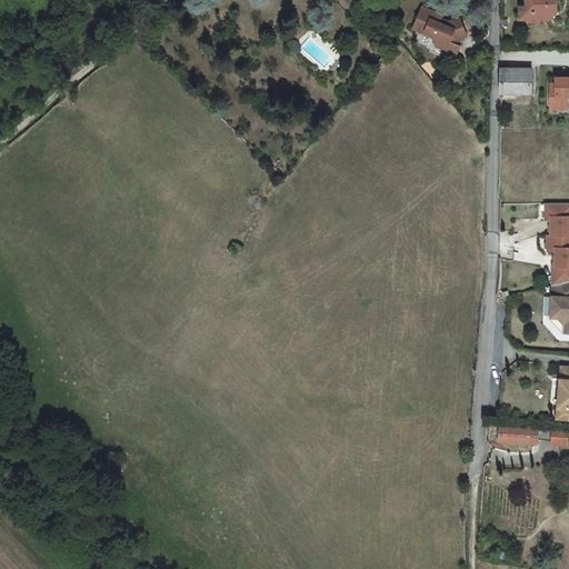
[(525,0),(525,6),(519,6),(519,19),(527,18),(527,22),(539,22),(539,19),(548,19),(548,10),(556,10),(555,0),(525,0)]
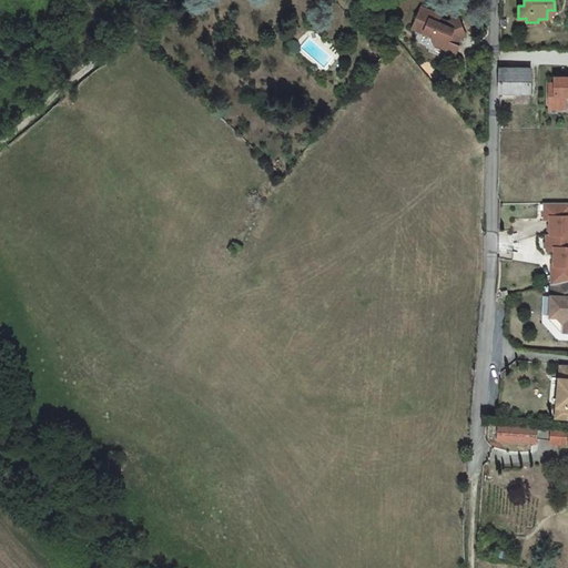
[(423,7),(413,28),(433,36),(436,43),(447,49),(448,52),(456,56),(460,46),(457,44),(460,37),(467,34),(459,18),(449,22),(440,19),(443,16),(423,7)]
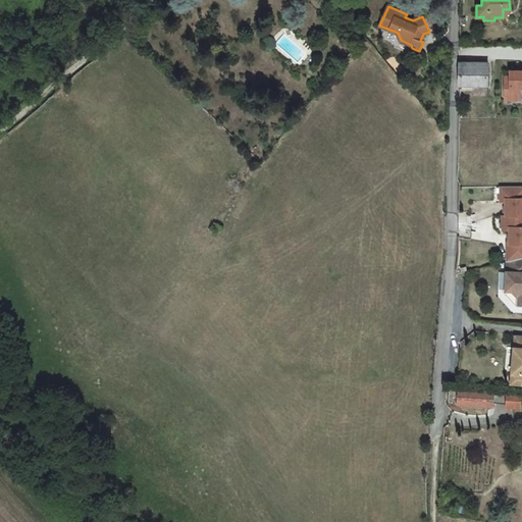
[(459,76),(459,87),(487,88),(488,63),(459,62),(459,67),(459,76)]
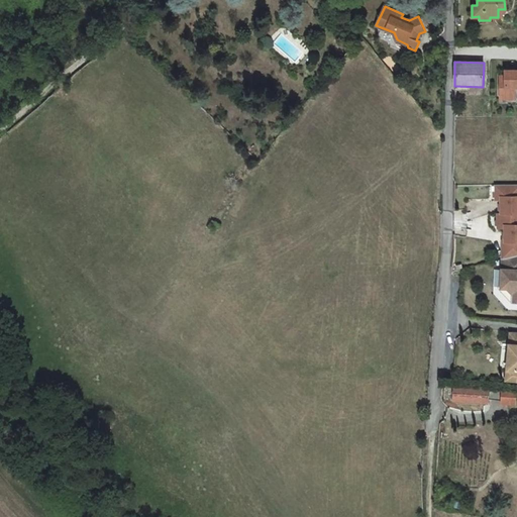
[(505,76),(500,76),(500,97),(516,97),(516,70),(505,70),(505,76)]
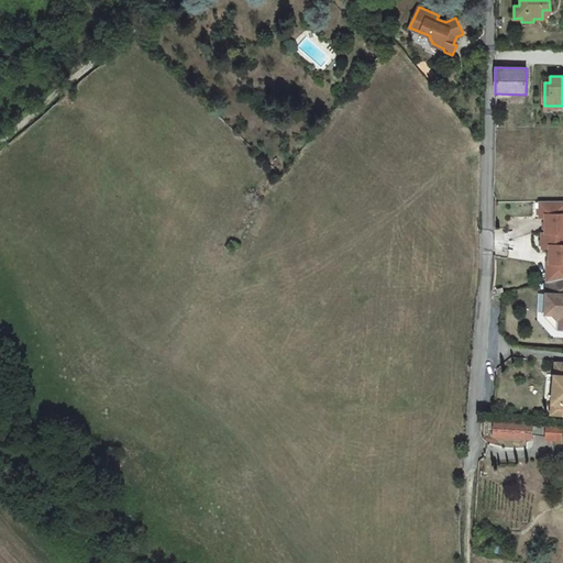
[(562,200),(540,201),(540,217),(545,217),(545,232),(542,232),(542,247),(550,247),(550,244),(562,244),(562,200)]
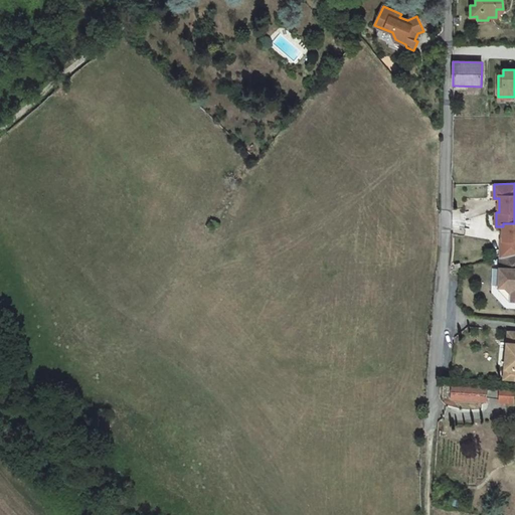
[(211,219),(204,226),(212,233),(219,225),(211,219)]
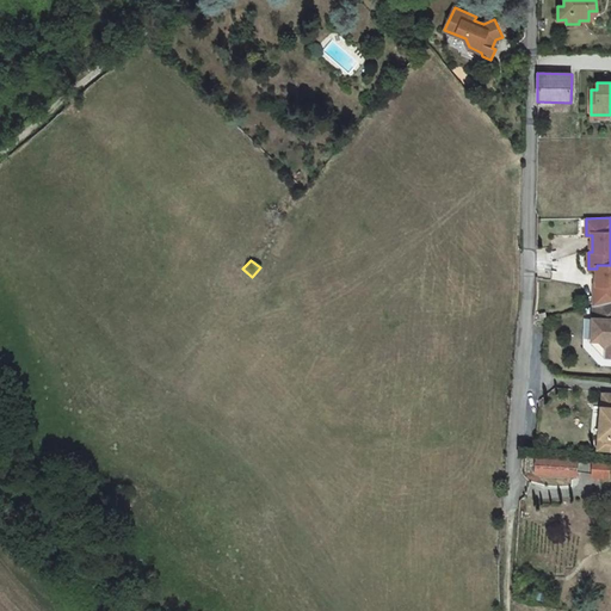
[(610,265),(597,265),(597,269),(597,284),(594,284),(594,304),(599,303),(610,300),(610,265)]
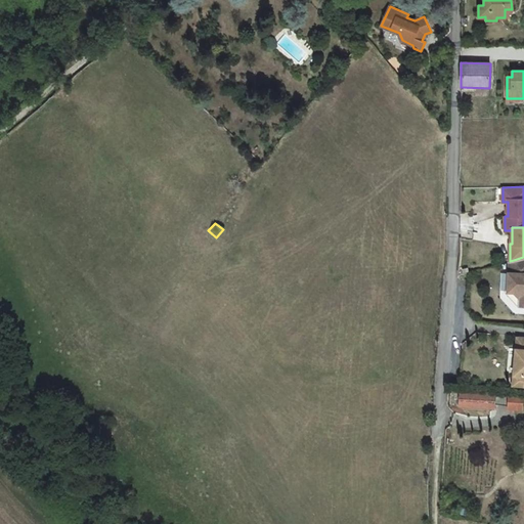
[(523,257),(514,260),(514,273),(509,273),(509,281),(507,284),(507,289),(507,290),(509,292),(513,291),(518,298),(518,306),(523,306),(523,257)]
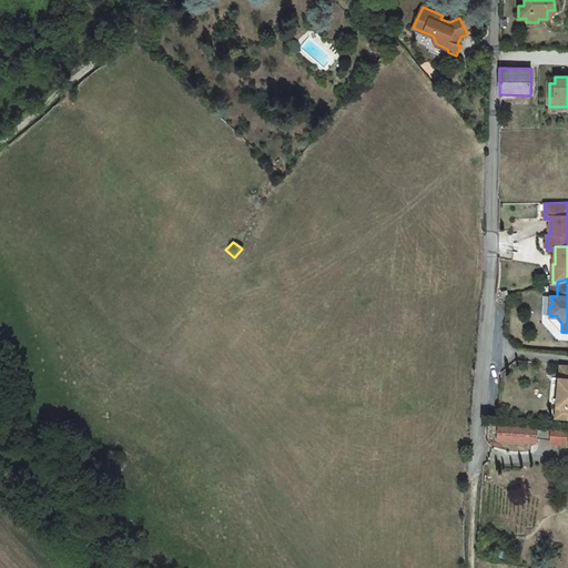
[(548,316),(561,332),(561,323),(556,315),(551,316),(548,316)]
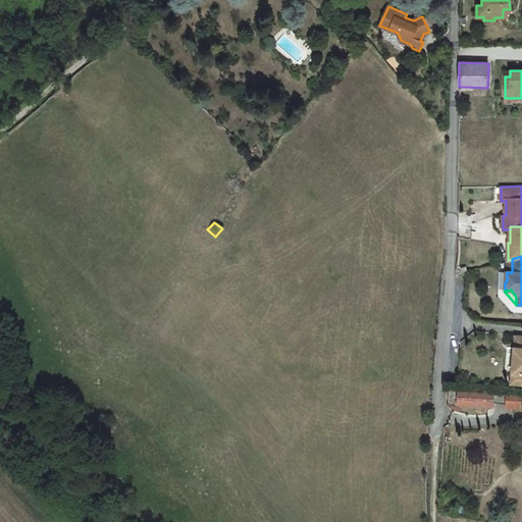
[(521,333),(517,333),(515,347),(519,347),(517,370),(513,370),(511,382),(521,383),(521,333)]
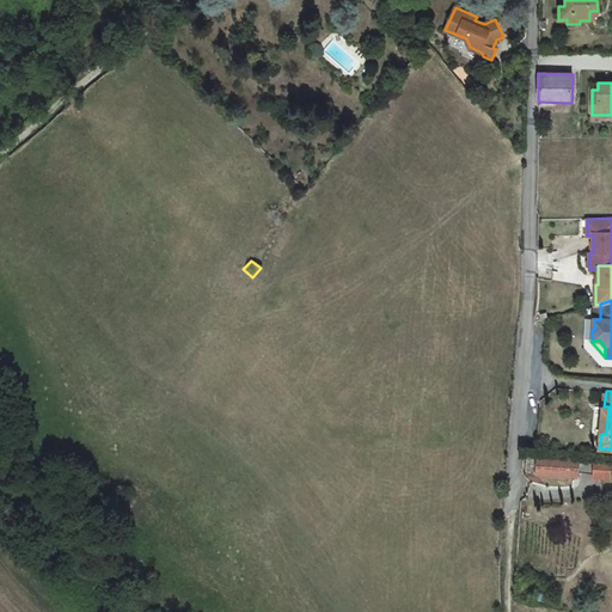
[(537,453),(536,471),(576,475),(576,456),(537,453)]
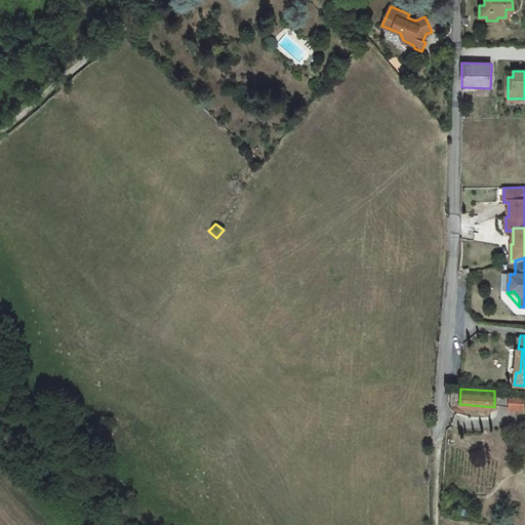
[(508,410),(524,412),(524,403),(524,398),(510,396),(508,410)]
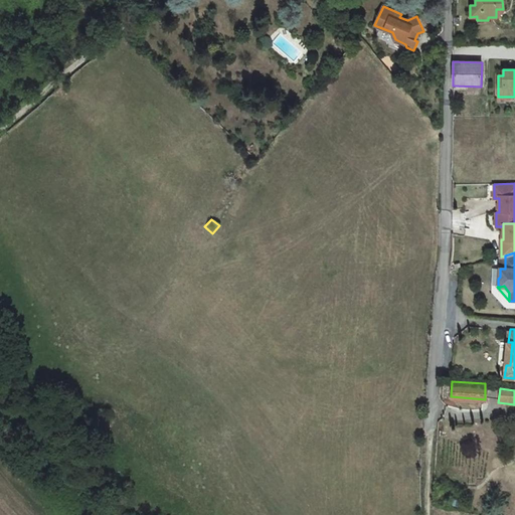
All buildings are outlined.
